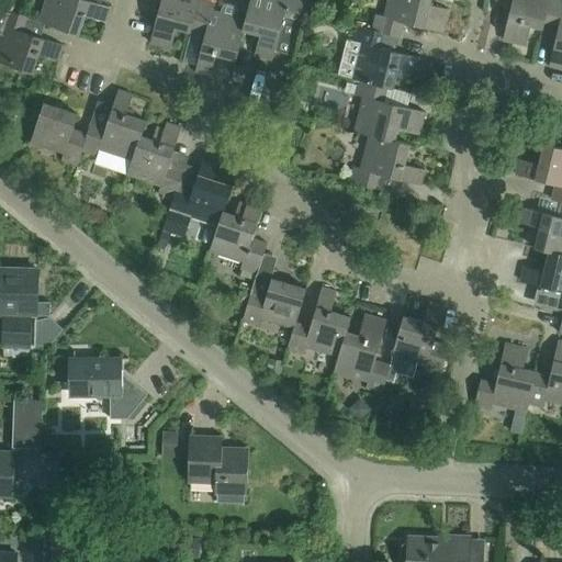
[(109,8),(90,1),(86,0),(46,0),(40,22),(78,35),(85,17),(104,22),(109,8)]
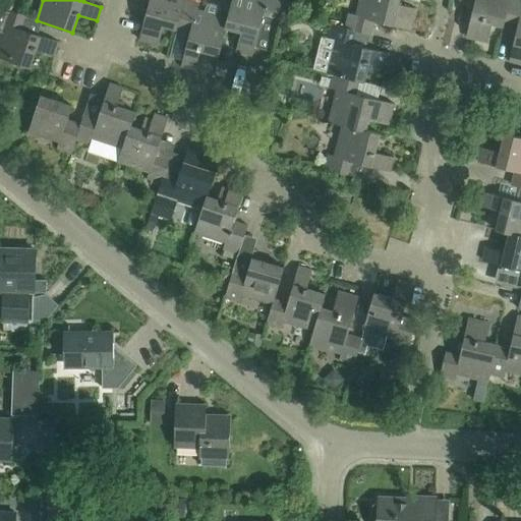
[(138,0),(150,3),(139,40),(159,45),(164,26),(177,30),(178,29),(184,1),(186,1),(185,0),(138,0)]
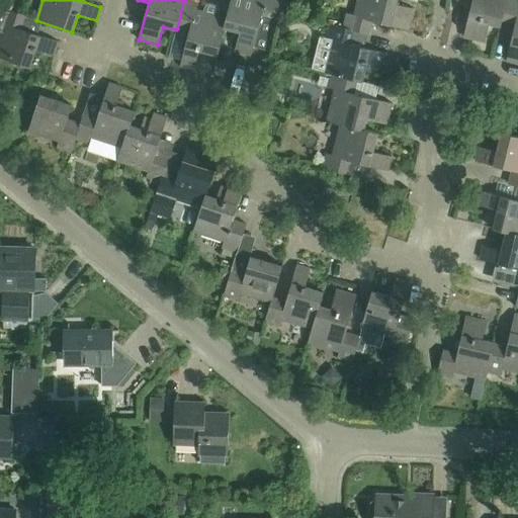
[(236,51),(252,56),(262,18),(275,21),(280,0),(230,0),(226,18),(227,19),(225,28),(226,27),(241,31),(236,51)]
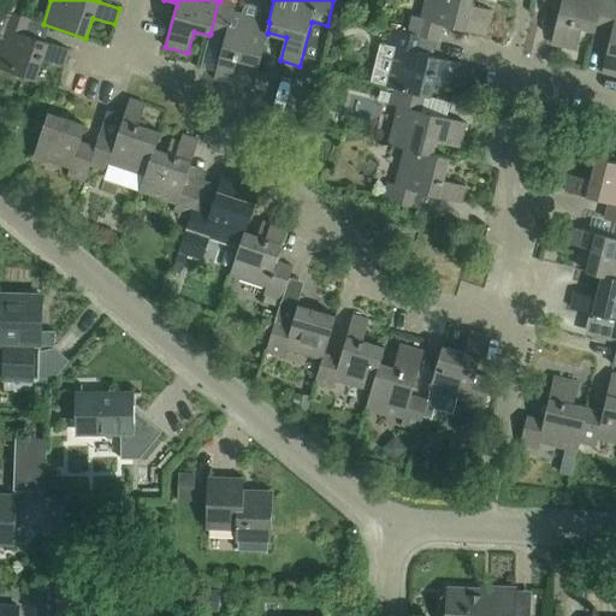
[(489,21),(468,15),(471,0),(424,0),(420,18),(412,16),(408,33),(408,34),(421,37),(421,39),(437,43),(442,25),(485,37),(489,21)]
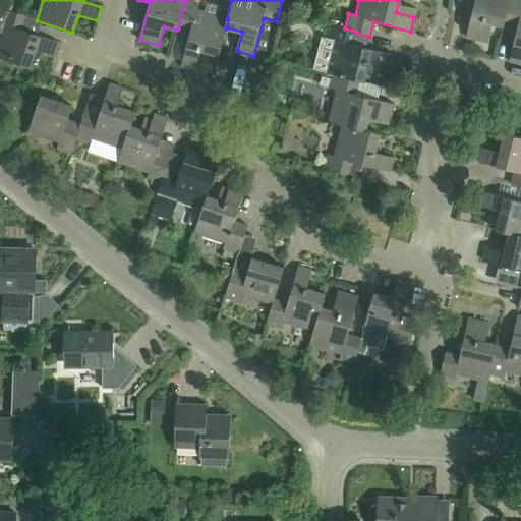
[(480,41),(484,22),(504,26),(505,21),(504,21),(509,0),(460,0),(460,1),(474,4),(466,38),(480,41)]
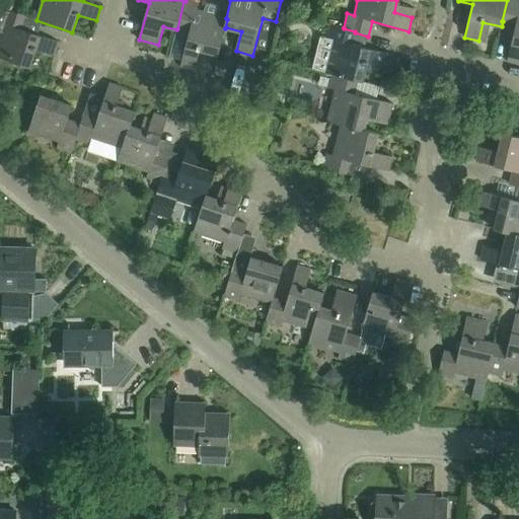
[(518,64),(518,0),(507,0),(502,21),(503,21),(516,24),(507,62),(518,64)]
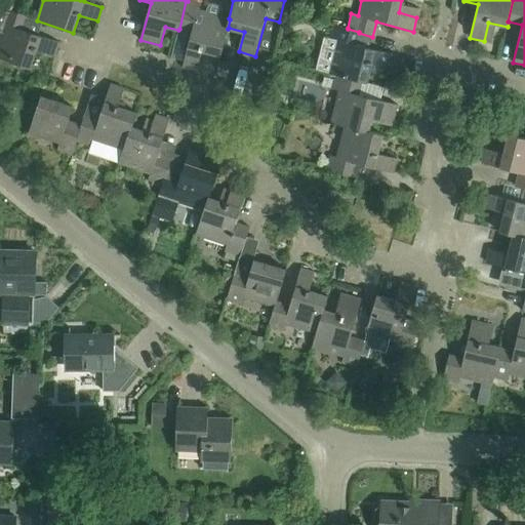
[(197,69),(202,50),(221,55),(229,28),(228,29),(230,19),(229,18),(199,11),(201,4),(188,1),(186,1),(179,29),(192,32),(184,66),(197,69)]
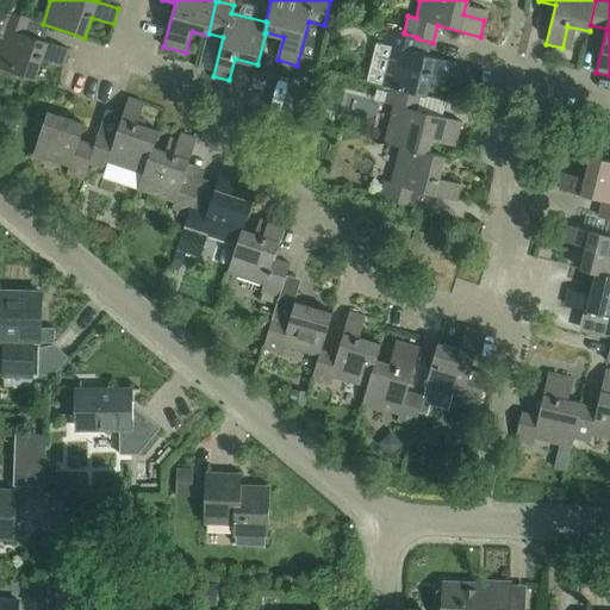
[(0,68),(35,80),(42,58),(58,64),(63,48),(26,36),(32,19),(2,10),(1,12),(0,11),(0,36),(1,37),(0,39),(0,68)]
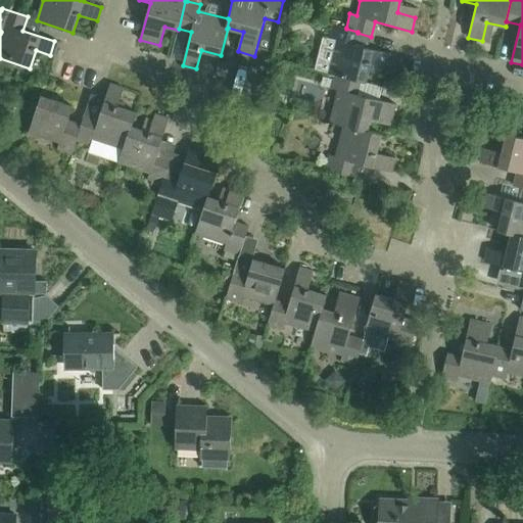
[(359,81),(359,82),(364,83),(368,64),(387,69),(391,55),(354,46),(358,33),(358,32),(346,29),(346,28),(332,25),(329,40),(335,42),(328,74),(334,76),(335,75),(359,81)]
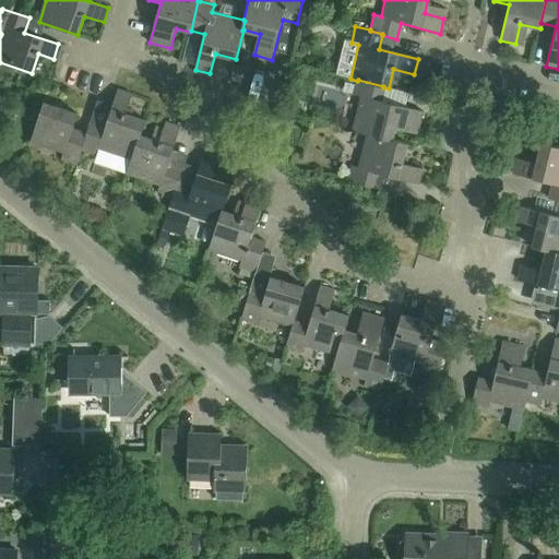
[(421,111),(400,106),(380,100),(383,87),(383,86),(358,80),(357,81),(353,97),(360,99),(353,132),(367,135),(368,134),(391,141),(391,140),(394,129),(416,134),(421,111)]
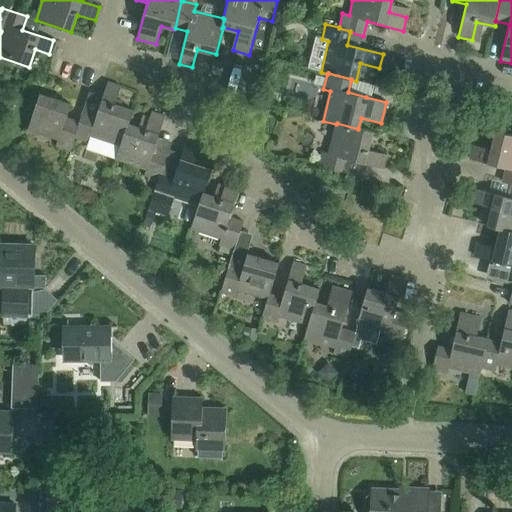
[(120,87),(106,83),(95,118),(81,113),(78,123),(79,124),(74,138),(75,139),(89,143),(91,137),(120,147),(121,147),(128,124),(129,124),(133,111),(114,104),(120,87)]
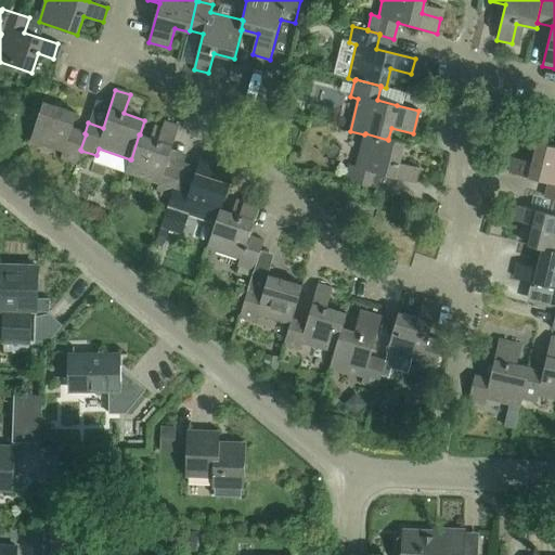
[(86,134),(85,133),(72,129),(77,113),(43,102),(29,141),(63,153),(61,159),(76,164),(81,151),(80,150),(86,134)]
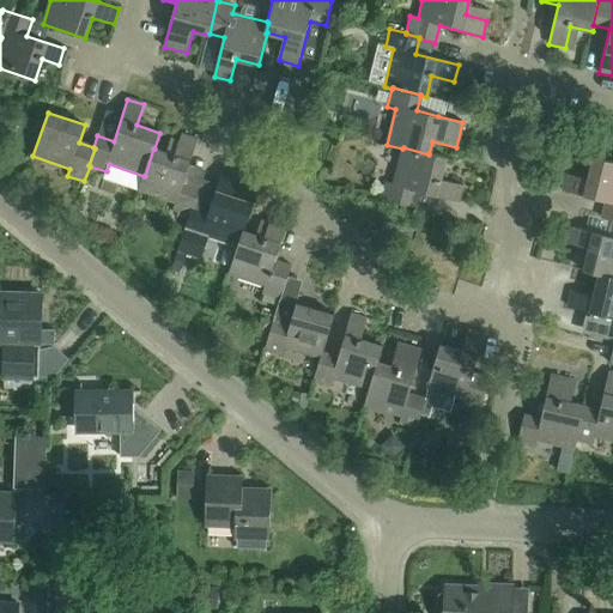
[(170,139),(167,152),(155,149),(153,149),(145,176),(144,176),(139,192),(174,204),(171,211),(188,216),(189,216),(192,207),(193,207),(200,187),(183,181),(196,139),(181,134),(178,141),(170,139)]
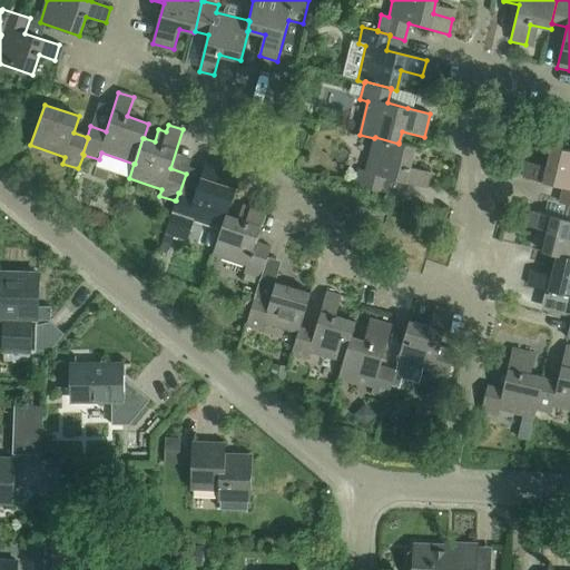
[(432,172),(410,166),(414,146),(399,143),(399,144),(375,137),(374,138),(366,170),(359,169),(354,186),(382,193),(386,177),(428,187),(432,172)]
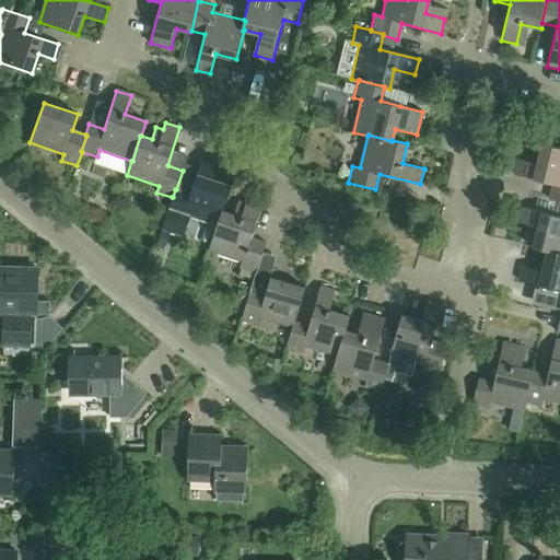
[(514,175),(535,179),(555,184),(551,199),(559,201),(559,147),(543,143),(538,164),(518,160),(514,175)]
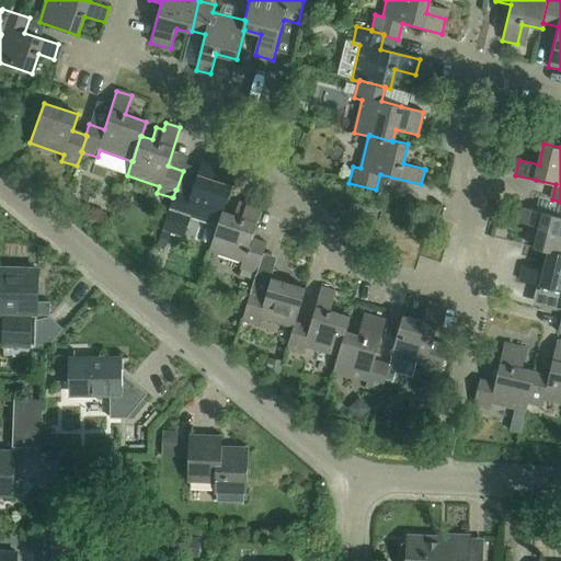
[(173,197),(172,197),(165,216),(161,229),(184,238),(192,216),(217,225),(218,225),(222,212),(224,212),(232,186),(219,182),(224,170),(216,167),(218,160),(204,156),(191,194),(176,190),(175,190),(173,197)]
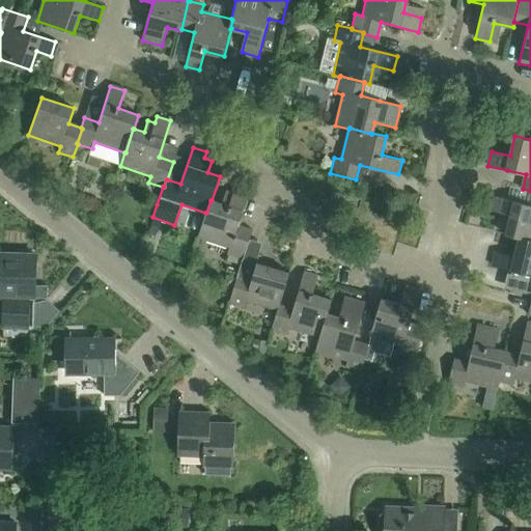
[(235,188),(233,194),(226,192),(223,204),(212,200),(211,200),(206,213),(205,213),(197,236),(229,248),(227,254),(243,259),(253,230),(239,225),(250,193),(235,188)]
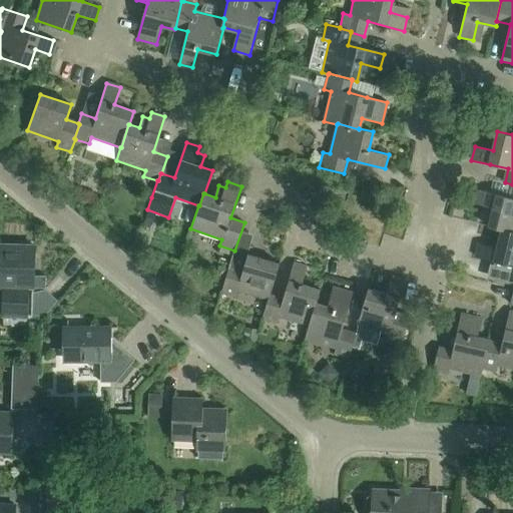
[(475,205),(493,209),(489,227),(502,230),(503,230),(512,232),(512,198),(478,191),(475,205)]
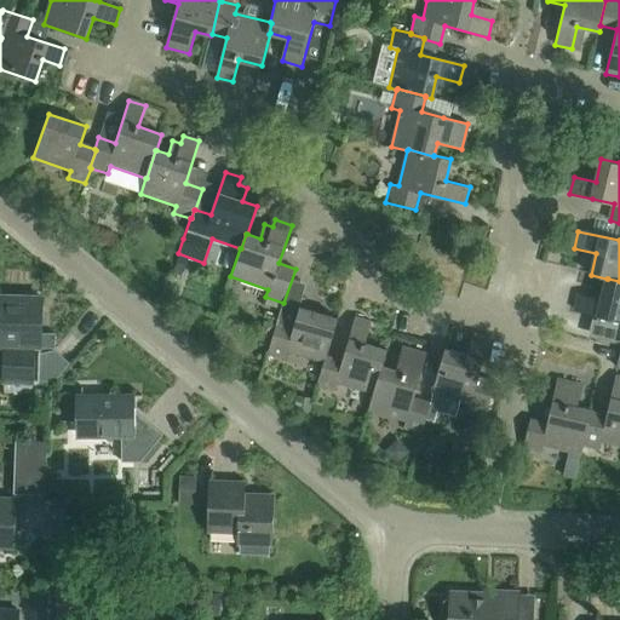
[(574,310),(598,316),(614,320),(610,337),(619,338),(619,281),(608,279),(607,279),(602,299),(579,294),(574,310)]
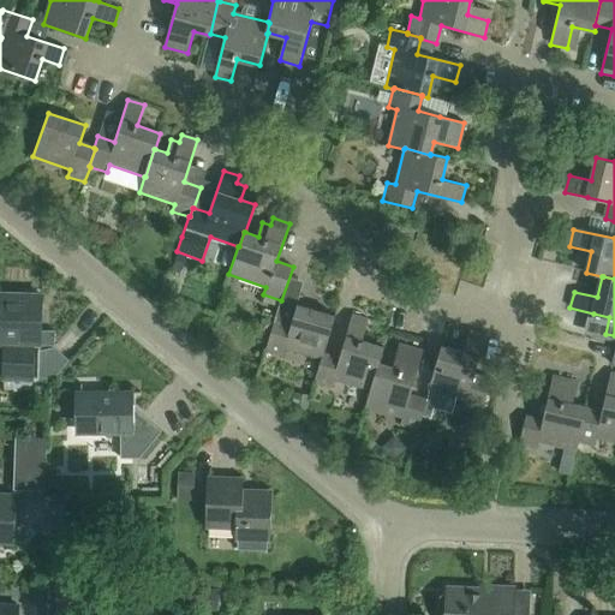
[(3,382),(31,382),(33,352),(40,352),(41,296),(0,294),(0,335),(4,336),(3,382)]
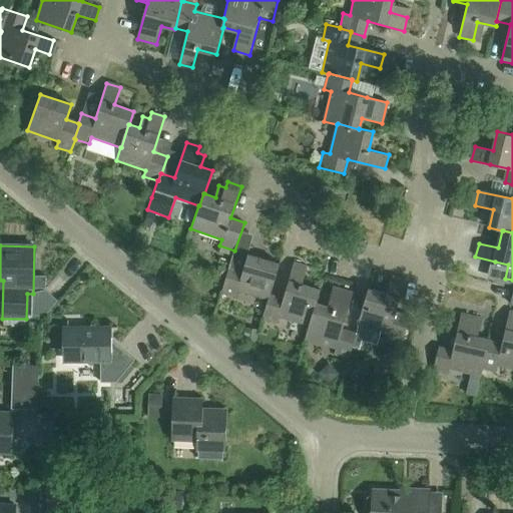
[(234,250),(232,255),(221,293),(235,297),(237,291),(268,300),(269,300),(270,296),(271,296),(281,264),(247,253),(246,255),(234,251),(234,250)]
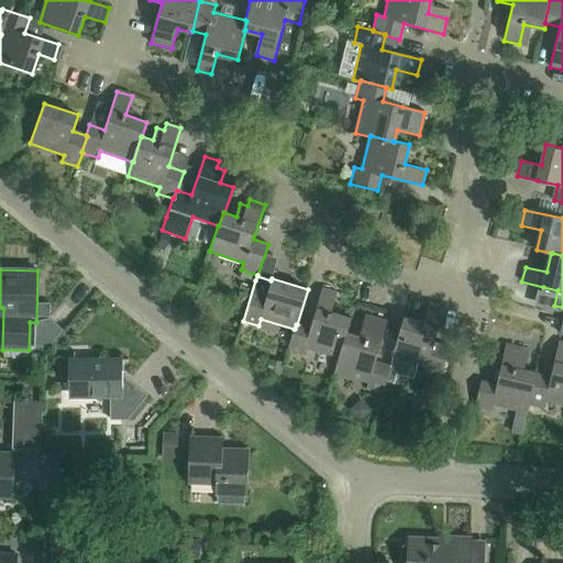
[(337,293),(322,288),(310,329),(297,324),(296,324),(295,329),(294,329),(287,351),(304,355),(306,348),(338,356),(339,356),(345,333),(346,334),(351,319),(331,312),(337,293)]
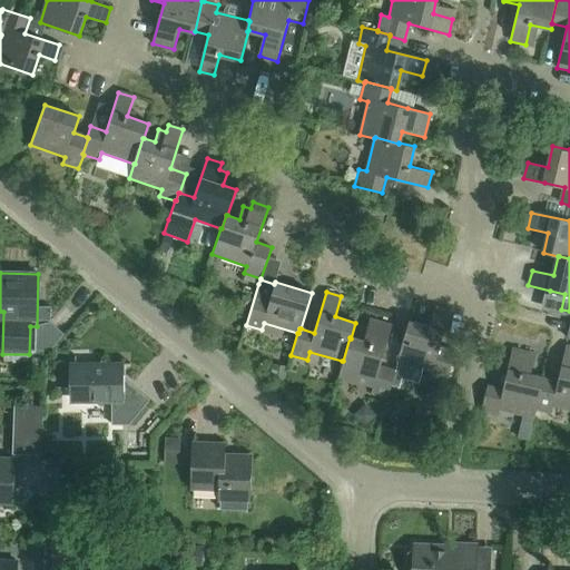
[(446,383),(455,352),(440,347),(450,312),(434,307),(429,327),(409,322),(397,362),(432,371),(431,379),(446,383)]
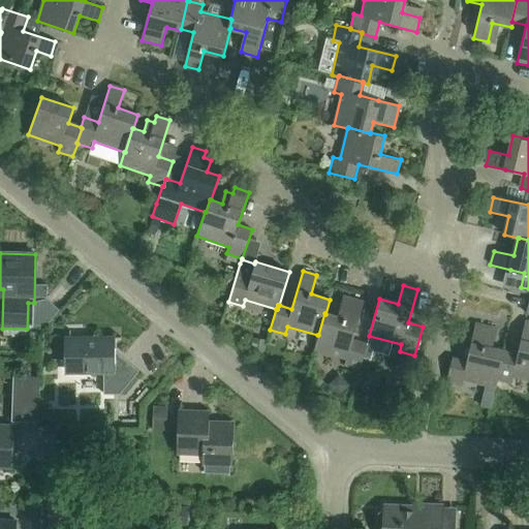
[(318,335),(317,335),(313,349),(346,360),(345,366),(361,370),(368,345),(352,341),(364,301),(343,296),(337,317),(325,314),(324,313),(318,335)]
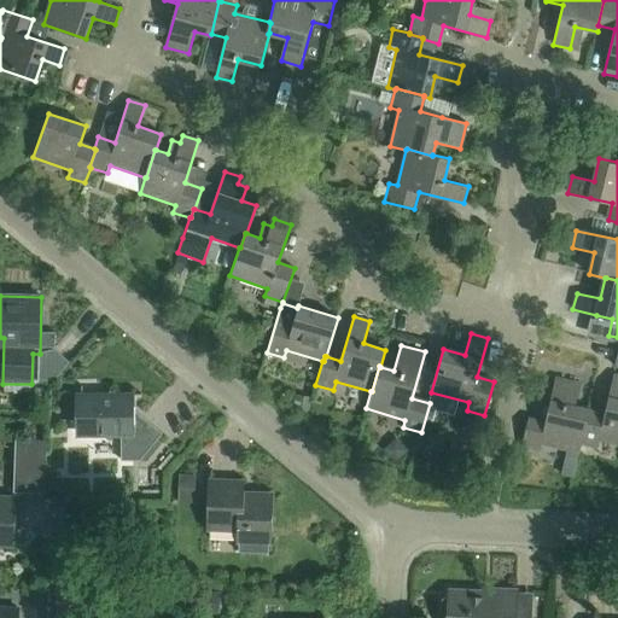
[(589,409),(582,445),(599,450),(601,442),(617,445),(617,375),(614,375),(606,414),(589,409)]
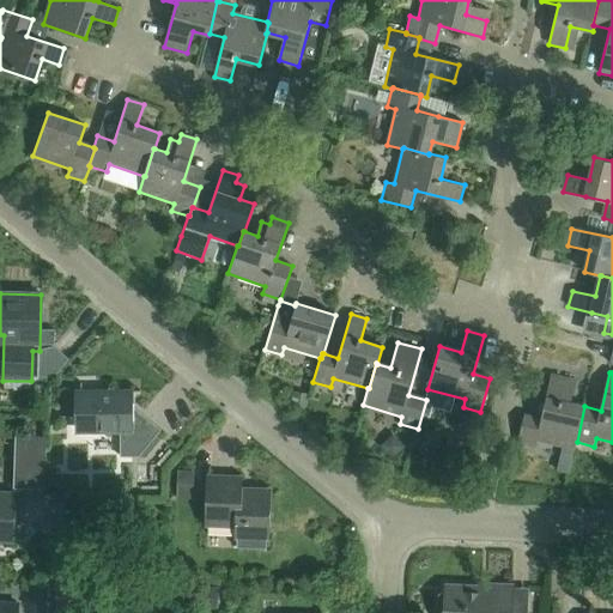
[(577,442),(584,406),(584,405),(563,400),(569,378),(552,375),(541,419),(525,414),(517,444),(535,449),(538,442),(575,450),(575,449),(576,450),(577,442)]
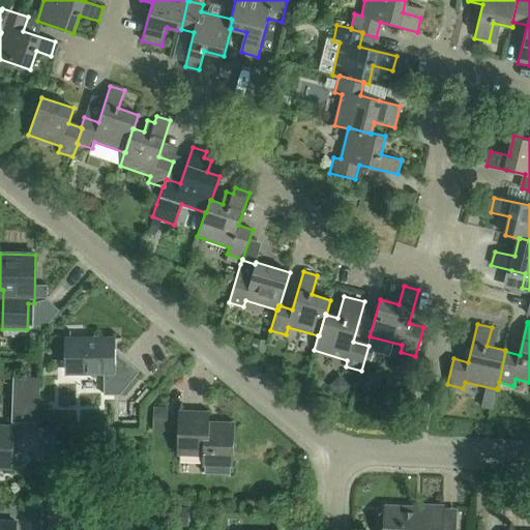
[(121,395),(136,377),(115,360),(114,339),(69,340),(70,375),(106,375),(106,395),(121,395)]
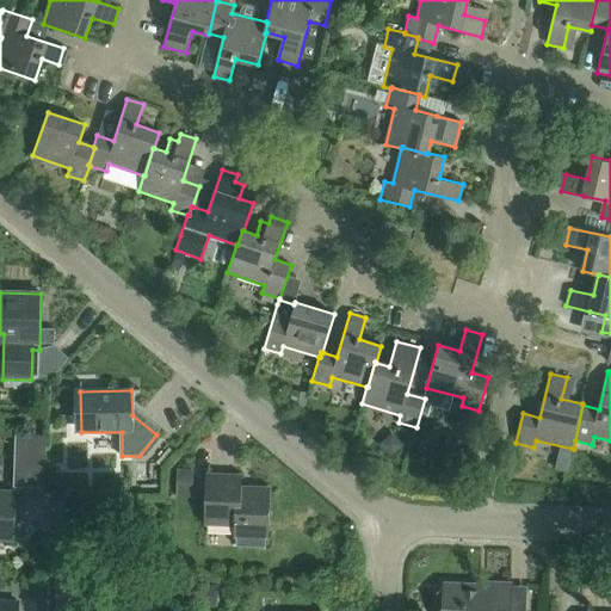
[(16,434),(13,487),(45,488),(47,436),(16,434)]
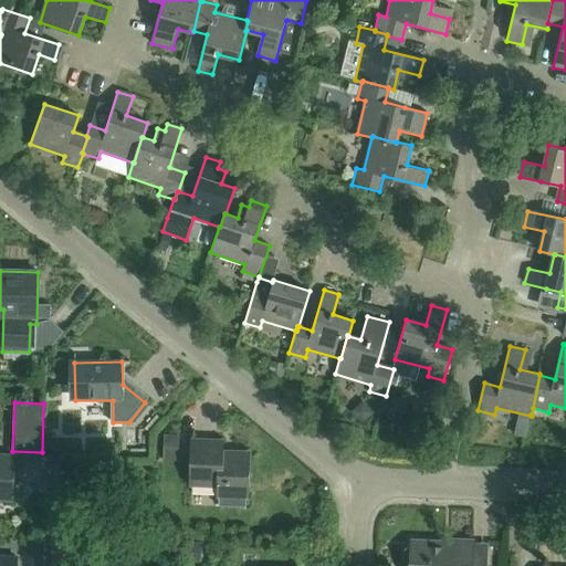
[(245,499),(248,453),(221,452),(222,441),(194,440),(191,486),(219,488),(218,499),(245,499)]
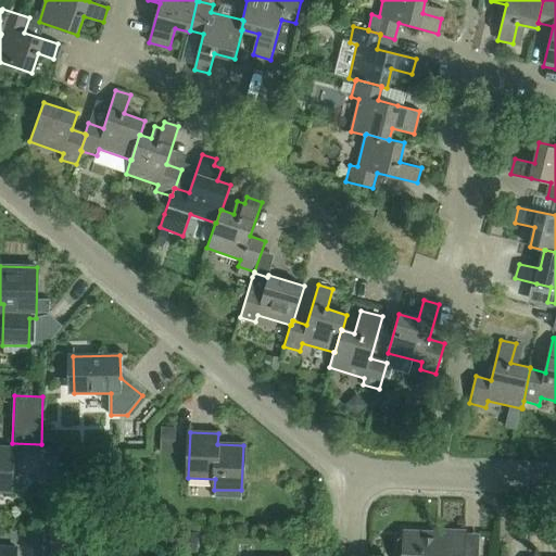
[(0,447),(0,490),(11,490),(12,449),(0,447)]
